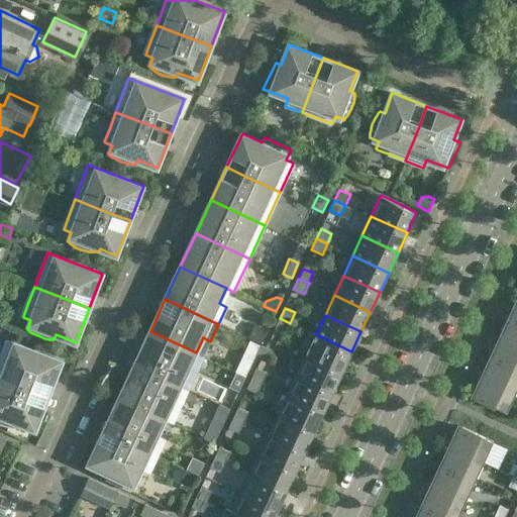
[(516,342),(516,318),(511,316),(507,324),(505,323),(502,333),(501,336),(516,342)]
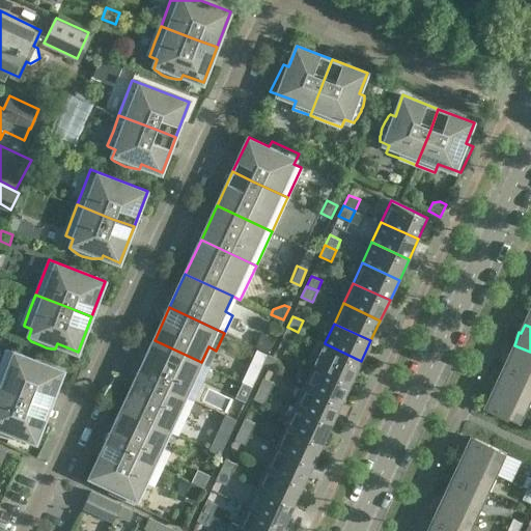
[(294,342),(298,332),(287,327),(282,337),(294,342)]
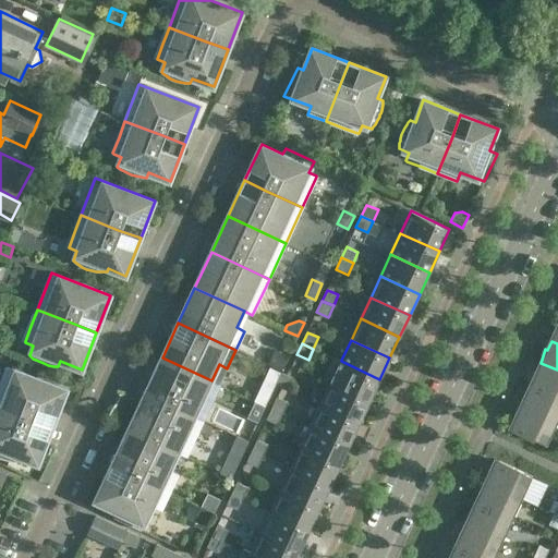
[(282,370),(289,355),(276,350),(269,364),(282,370)]
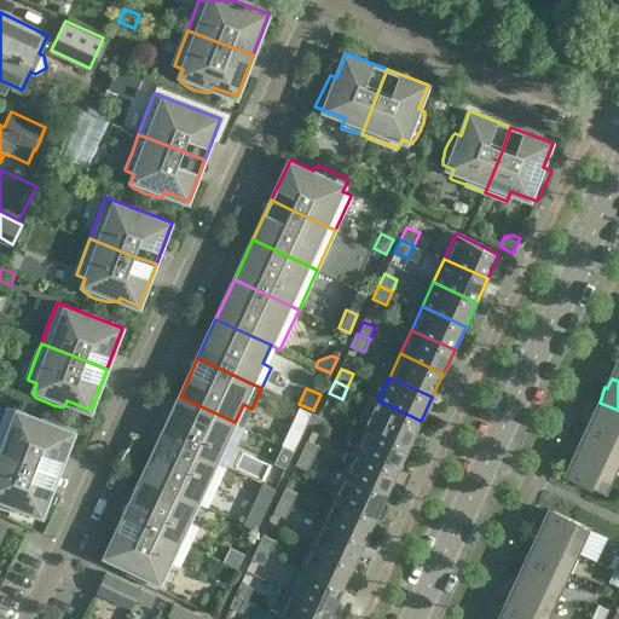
[(410,445),(421,421),(379,400),(379,399),(370,395),(369,397),(358,421),(357,422),(366,427),(366,424),(410,445)]
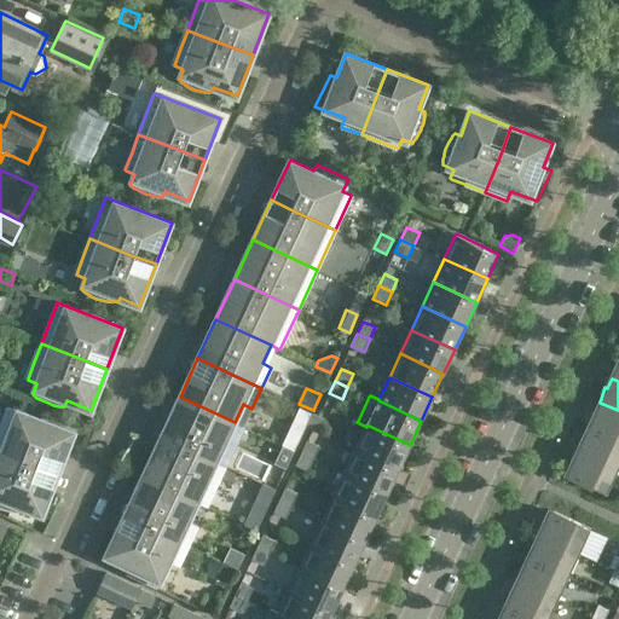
[(235,422),(180,397),(161,437),(225,467),(243,427),(235,422)]
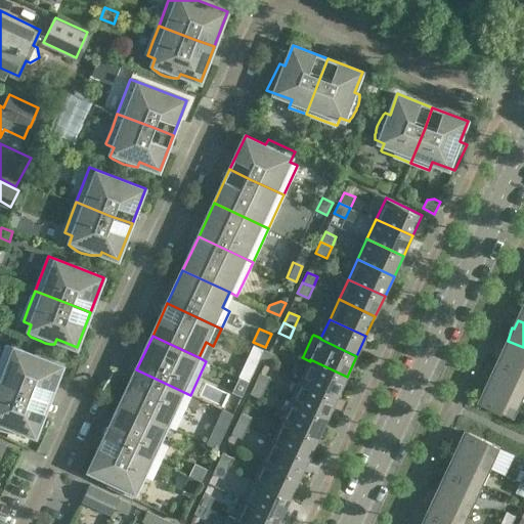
[(523,372),(523,347),(508,341),(507,343),(507,342),(500,352),(503,352),(498,360),(523,372)]
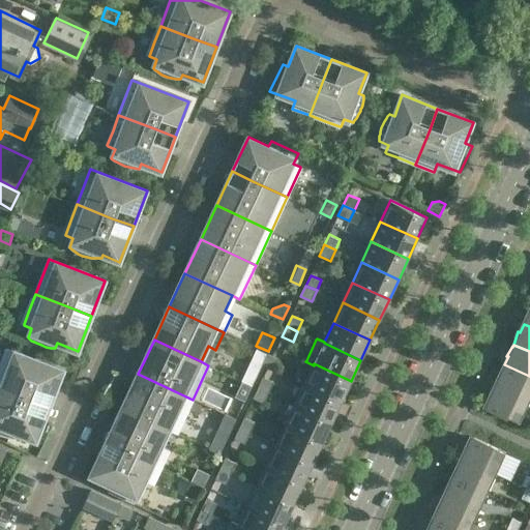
[(7,348),(0,365),(0,385),(29,398),(50,405),(63,370),(7,348)]
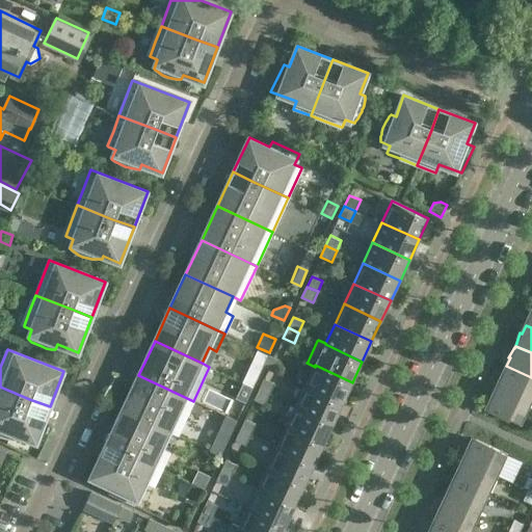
[(268,354),(263,366),(273,371),(278,360),(268,354)]
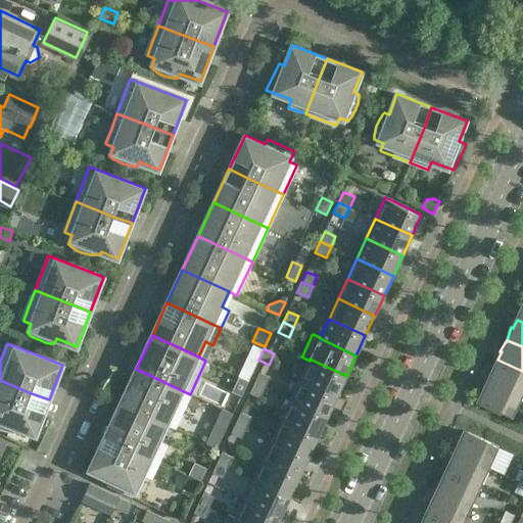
[(337,396),(346,376),(310,359),(310,361),(300,379),(337,396)]
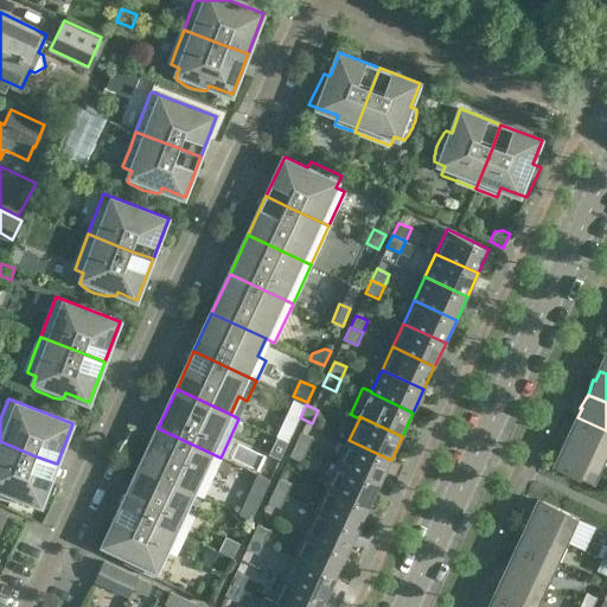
[(606,459),(606,458),(606,430),(577,417),(574,427),(572,426),(567,438),(568,439),(567,441),(606,459)]
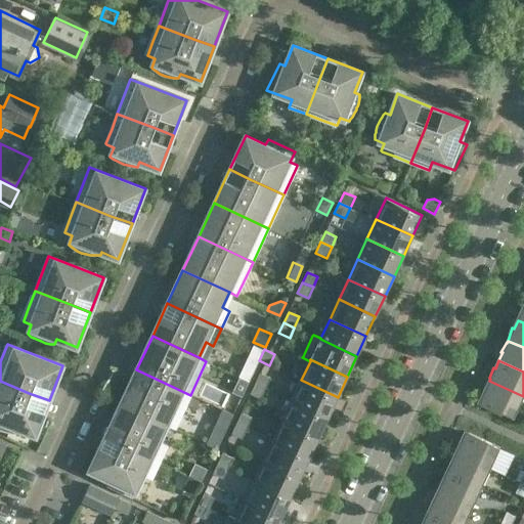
[(175,429),(190,395),(136,369),(121,404),(167,426),(175,429)]
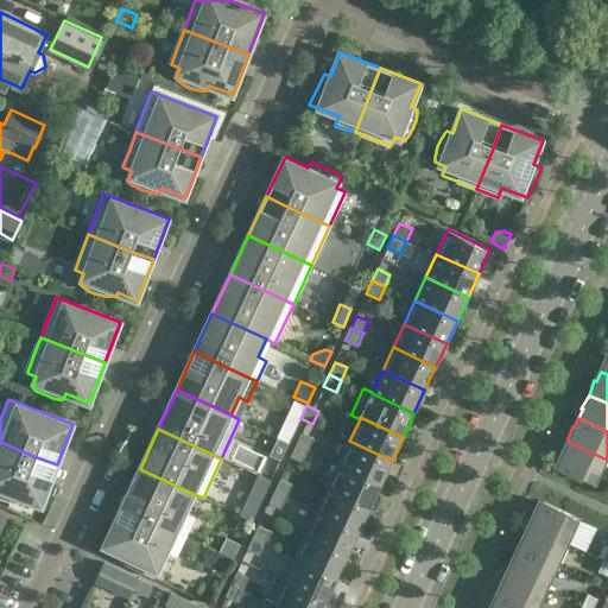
[(302,432),(296,444),(309,450),(315,438),(302,432)]
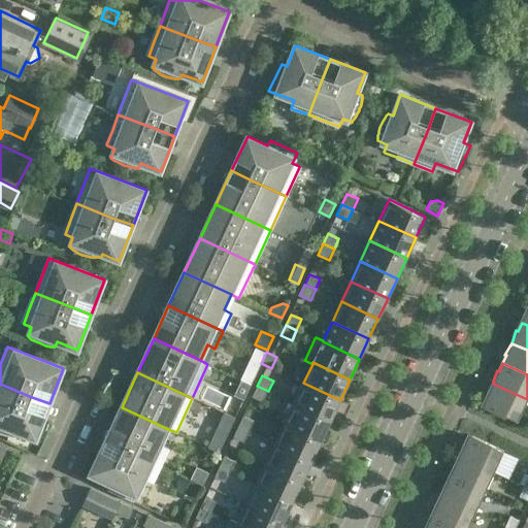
[(243,399),(251,385),(241,380),(234,395),(243,399)]
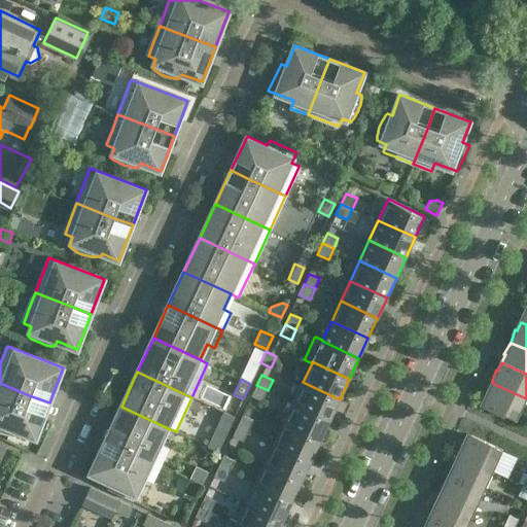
[(330,419),(340,399),(303,382),(293,402),(330,419)]
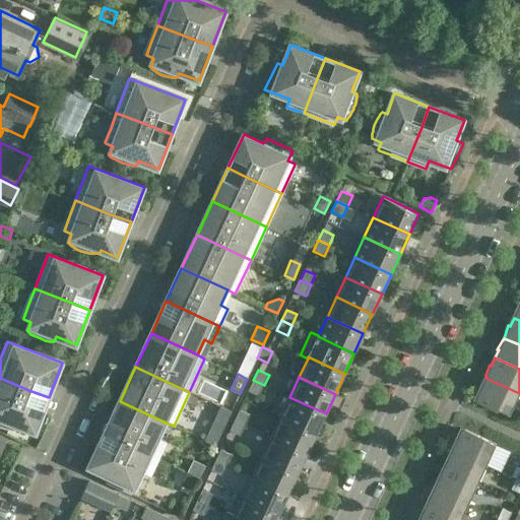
[(49,397),(28,390),(0,378),(0,426),(0,427),(5,428),(9,429),(13,429),(15,425),(36,433),(49,397)]
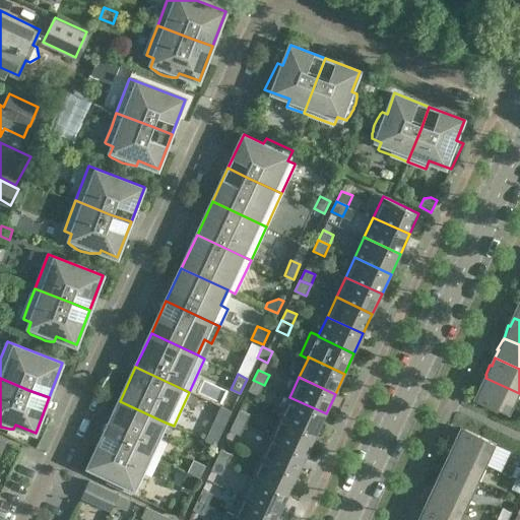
[(510,414),(519,393),(485,378),(480,390),(481,391),(481,390),(482,391),(478,399),(504,411),(510,414)]
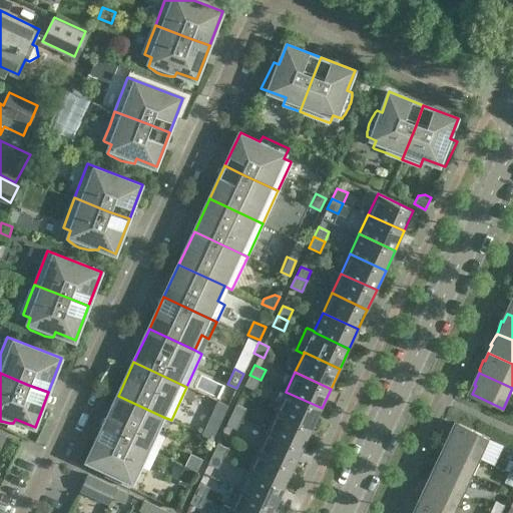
[(255,390),(261,380),(249,375),(245,385),(255,390)]
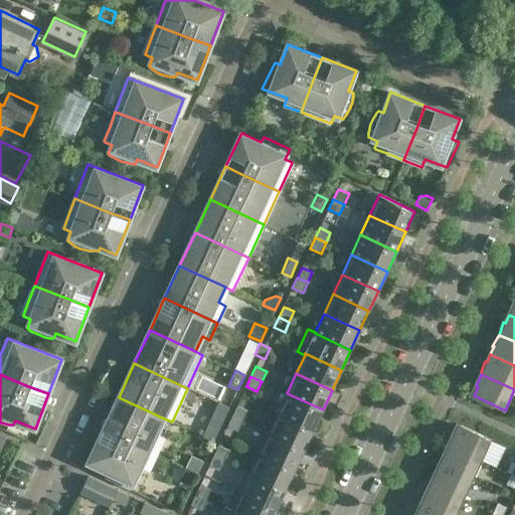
[(314,430),(323,409),(287,393),(278,412),(314,430)]
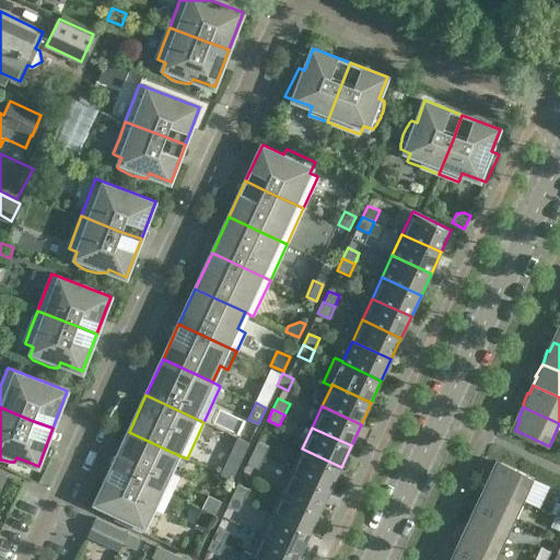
[(178,455),(129,432),(113,467),(171,493),(179,475),(171,471),(178,455)]
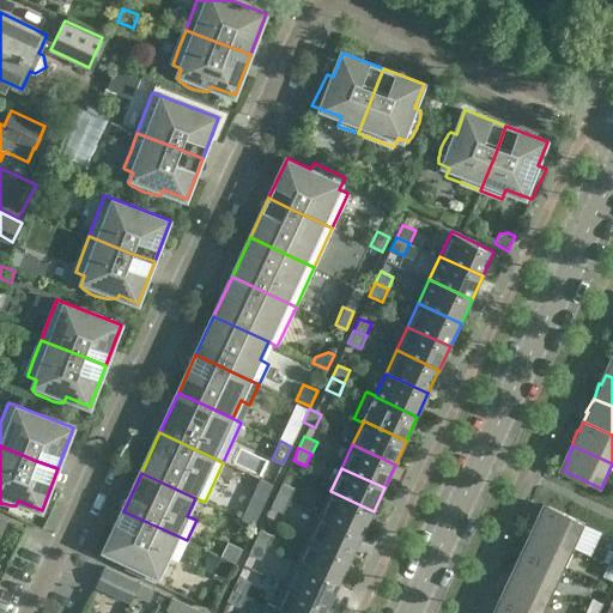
[(255,525),(273,485),(260,479),(242,519),(255,525)]
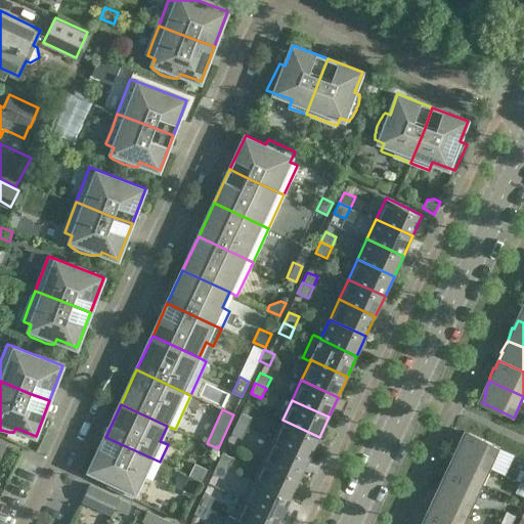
[(242,412),(236,423),(248,428),(252,418),(242,412)]
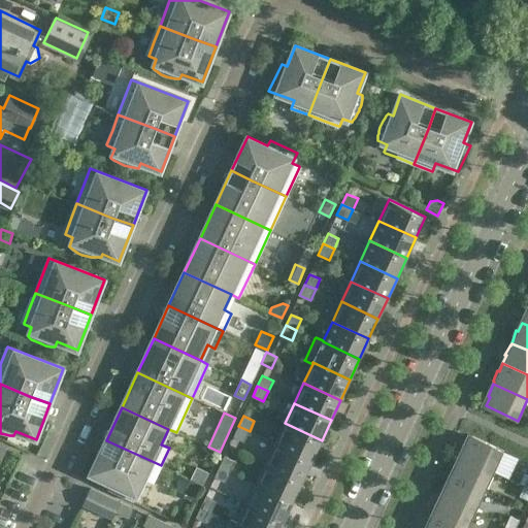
[(311,460),(322,440),(285,423),(275,443),(311,460)]
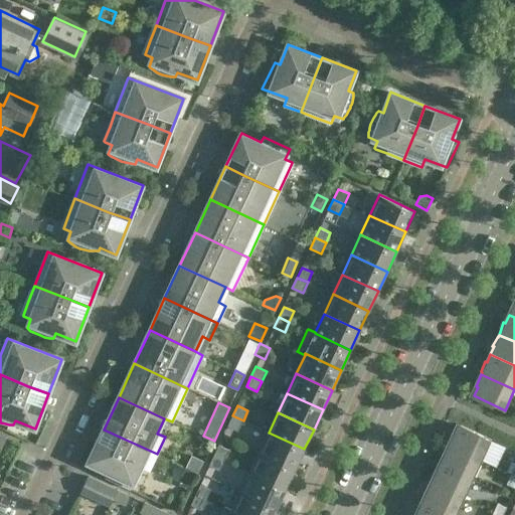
[(238,431),(243,420),(232,415),(227,425),(238,431)]
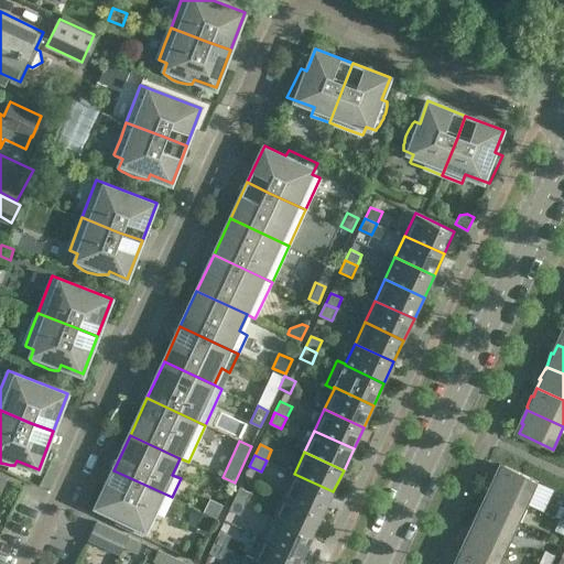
[(539,481),(505,465),(501,464),(497,474),(495,473),(491,484),(492,484),(491,486),(528,503),(539,481)]
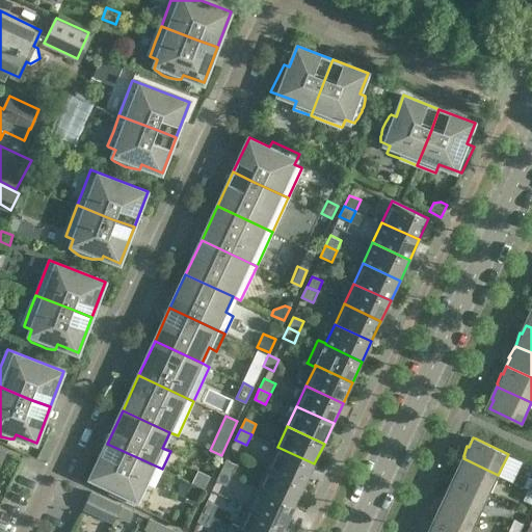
[(154,486),(162,469),(107,444),(90,478),(111,487),(108,493),(135,505),(145,483),(154,486)]
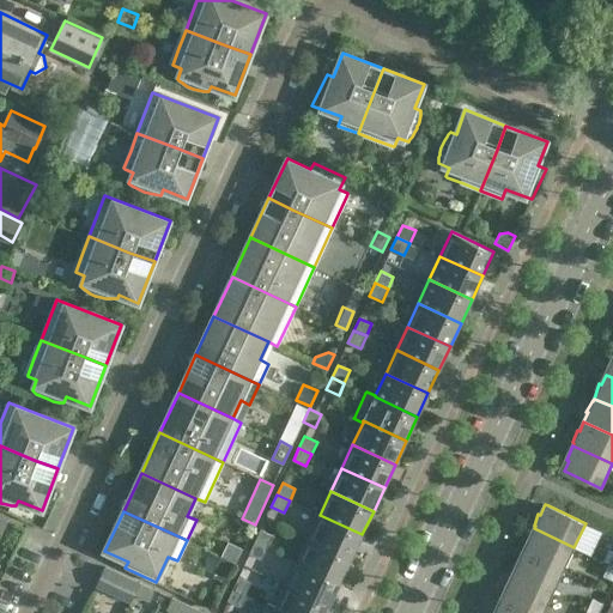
[(351,558),(362,534),(320,515),(309,538),(351,558)]
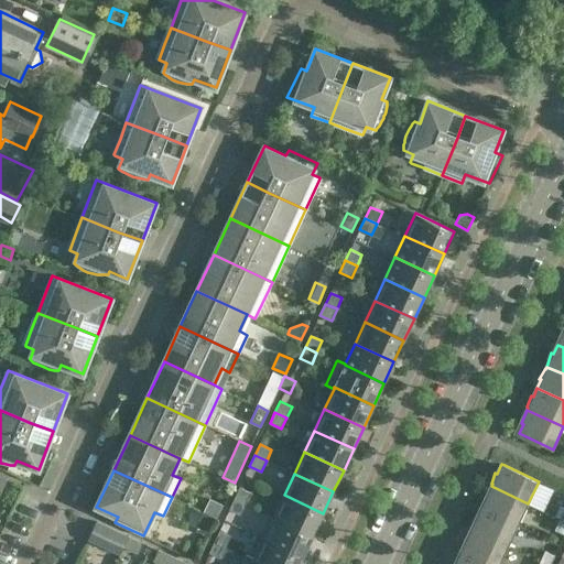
[(518,525),(528,503),(491,486),(490,489),(489,488),(483,498),(485,499),(480,508),(484,509),(518,525)]
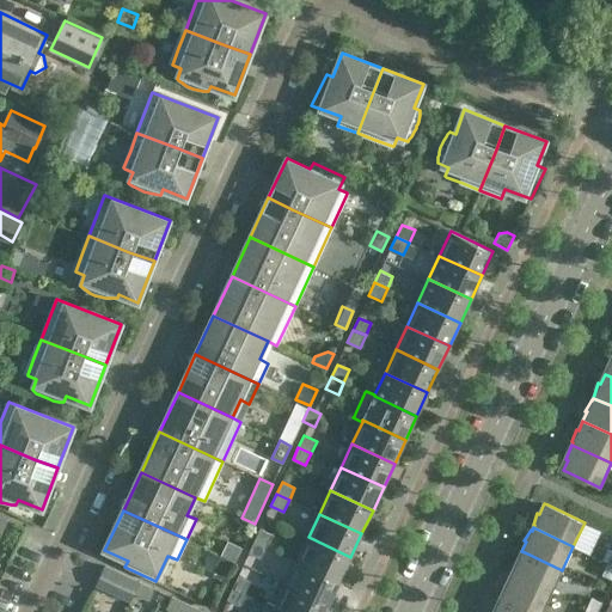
[(261,528),(255,540),(267,546),(273,534),(261,528)]
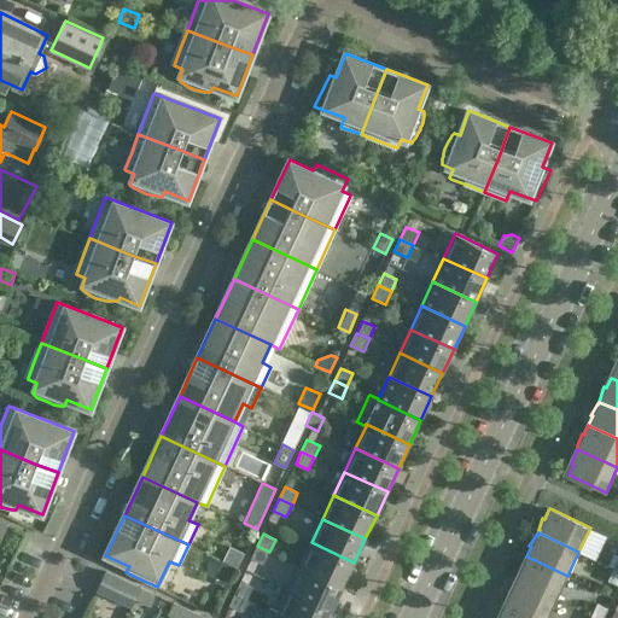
[(343,586),(354,563),(312,542),(301,566),(343,586)]
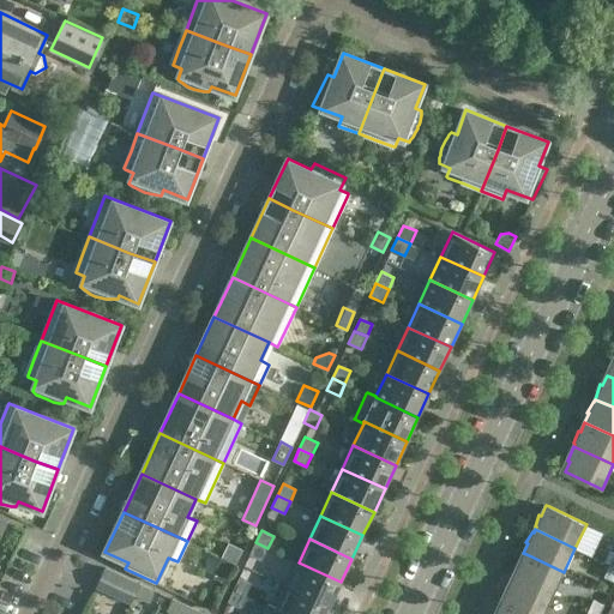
[(263,560),(268,548),(256,542),(250,554),(263,560)]
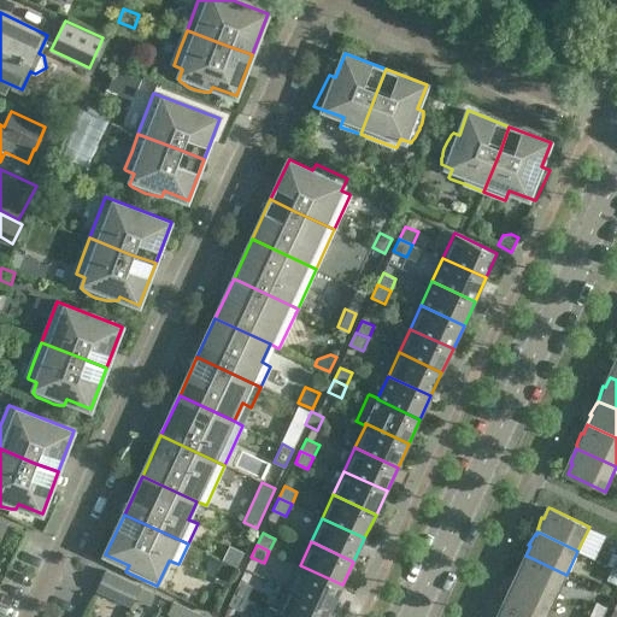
[(222,560),(238,568),(244,553),(229,546),(222,560)]
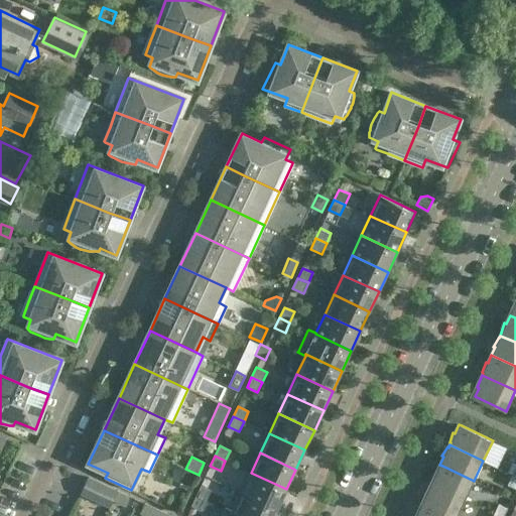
[(465,500),(474,481),(442,466),(439,465),(436,473),(434,472),(431,482),(431,483),(430,485),(465,500)]
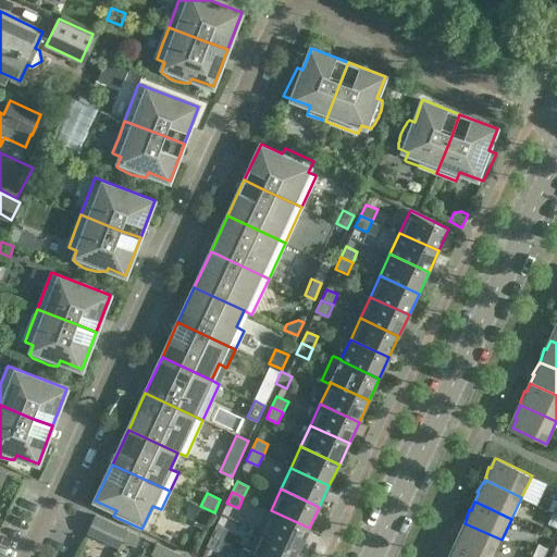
[(299,549),(309,528),(271,510),(260,531),(299,549)]
